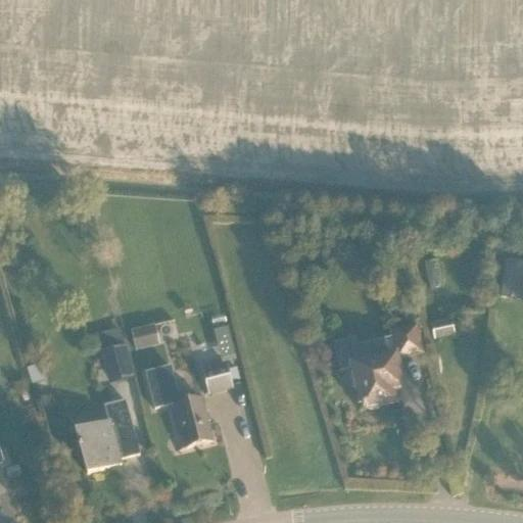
[(522,263),(505,260),(500,298),(522,301),(522,263)]
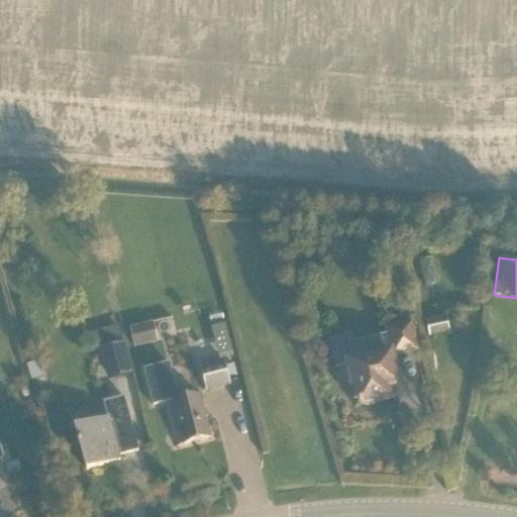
[(397,319),(394,307),(386,308),(388,321),(397,319)]
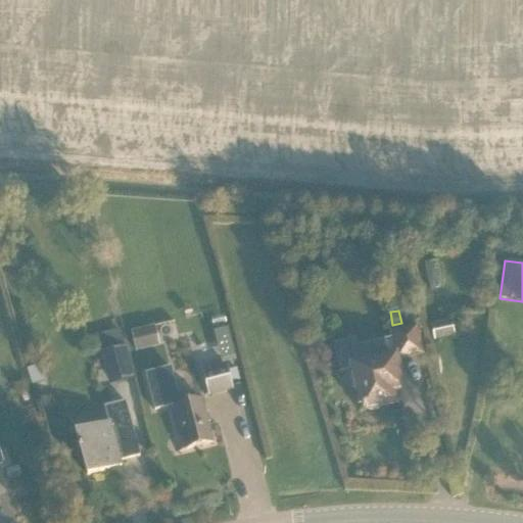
[(431,326),(434,341),(455,337),(452,322),(431,326)]
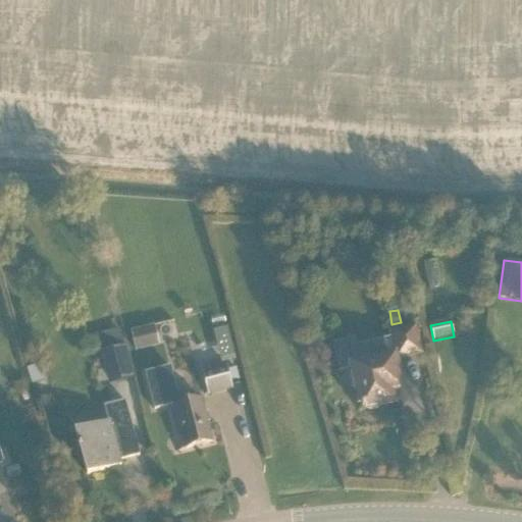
[(136,351),(159,346),(154,326),(132,332),(136,351)]
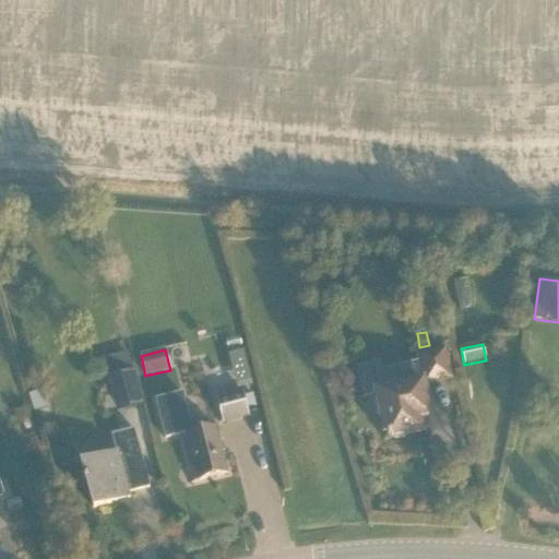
[(102,359),(116,413),(142,405),(128,352),(102,359)]
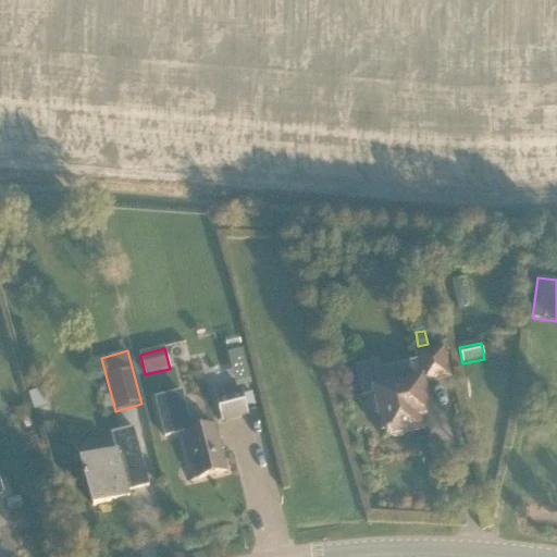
[(386,438),(409,433),(423,430),(420,417),(426,416),(420,384),(448,378),(443,350),(418,357),(419,362),(376,371),(375,363),(356,368),(362,397),(371,395),(374,413),(381,412),(386,438)]
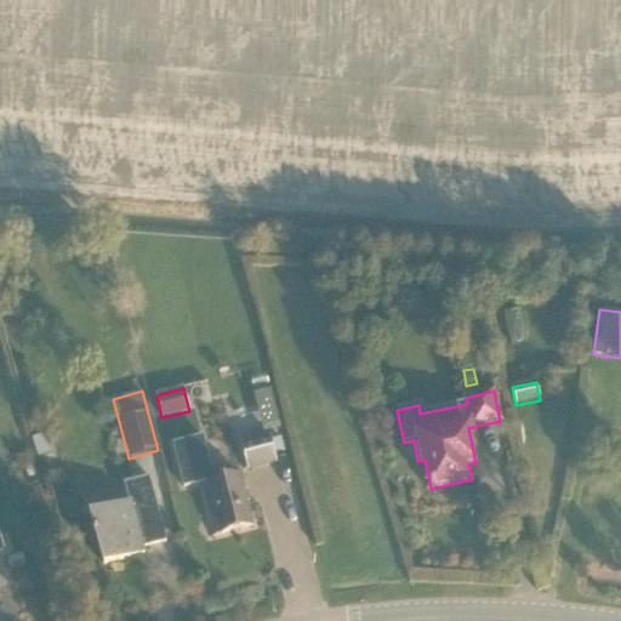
[(268,431),(239,439),(248,472),(277,463),(268,431)]
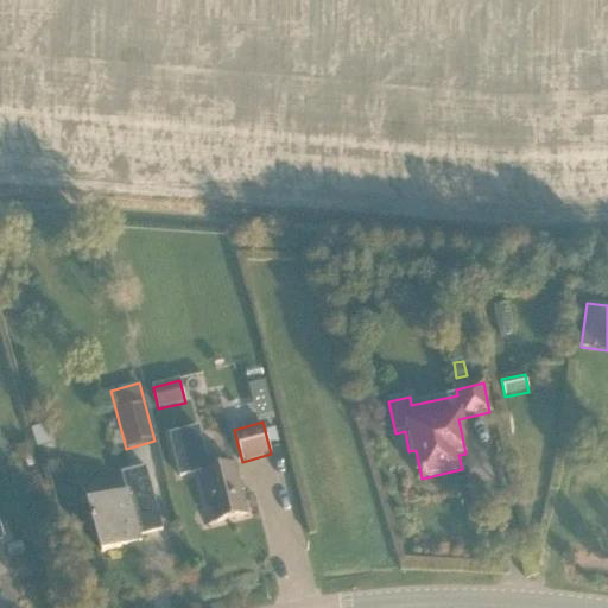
[(234,466),(215,470),(211,458),(207,460),(197,428),(168,436),(179,479),(201,474),(214,525),(247,517),(234,466)]
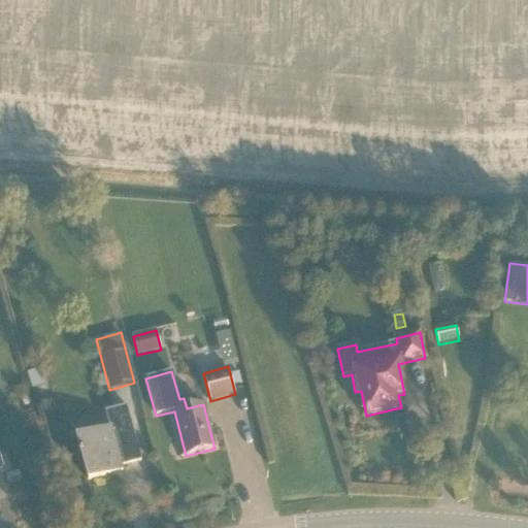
[(141,461),(127,405),(105,411),(110,429),(76,438),(79,450),(78,450),(79,455),(81,455),(88,481),(123,471),(122,466),(141,461)]
